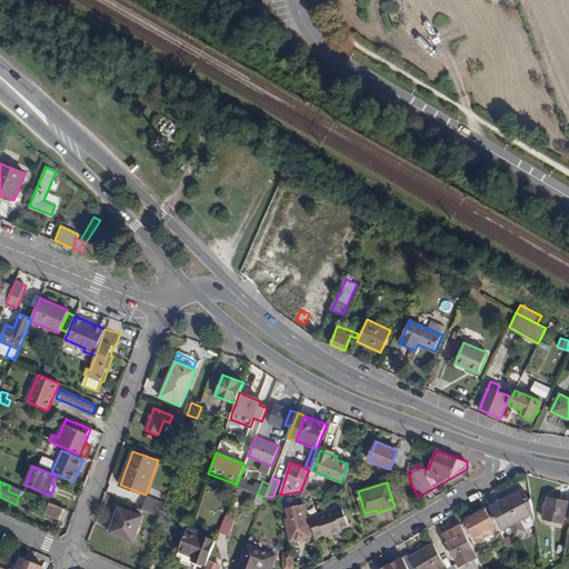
[(8,491),(19,496),(22,491),(10,486),(8,491)]
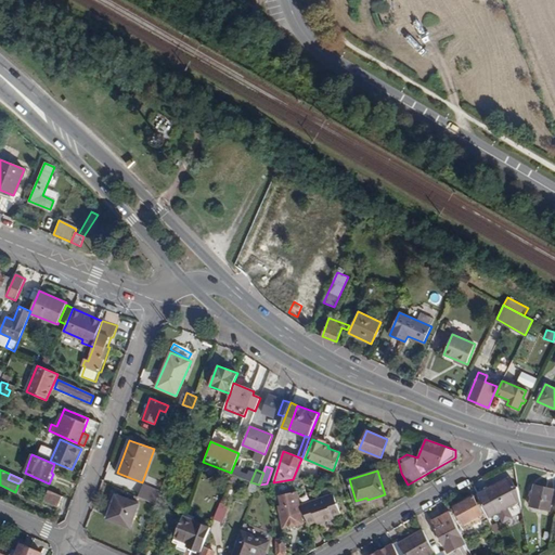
[(239,478),(231,475),(228,482),(235,486),(239,478)]
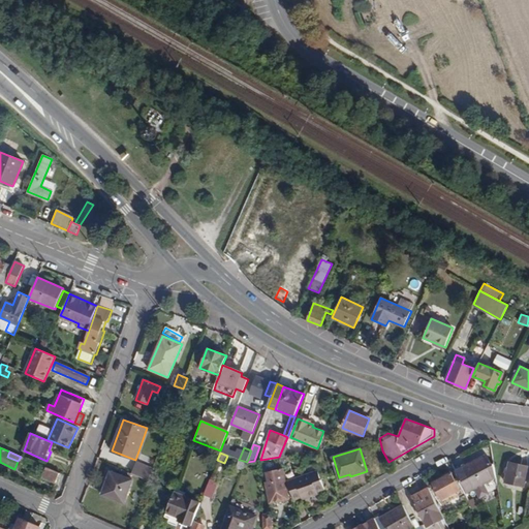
[(465,493),(465,494),(476,488),(493,479),(496,477),(494,464),(489,467),(484,456),(463,467),(462,465),(454,469),(455,471),(465,493)]
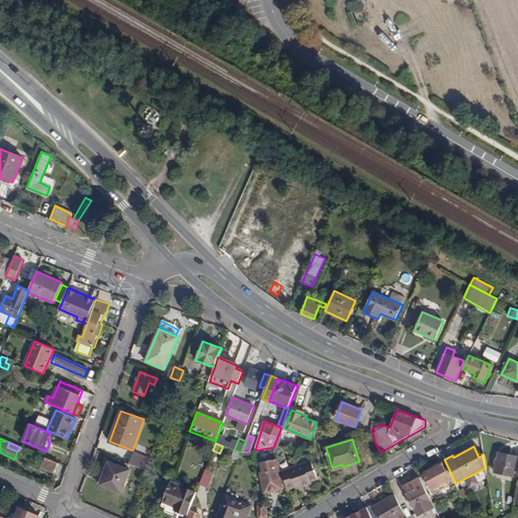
[(242,452),(235,450),(232,458),(238,460),(242,452)]
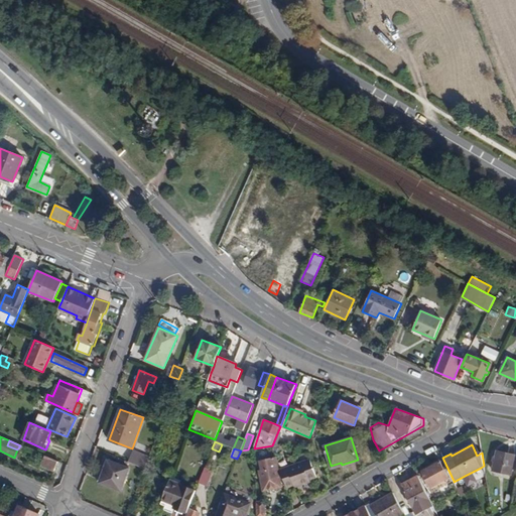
[(134,450),(129,462),(143,468),(148,457),(134,450)]
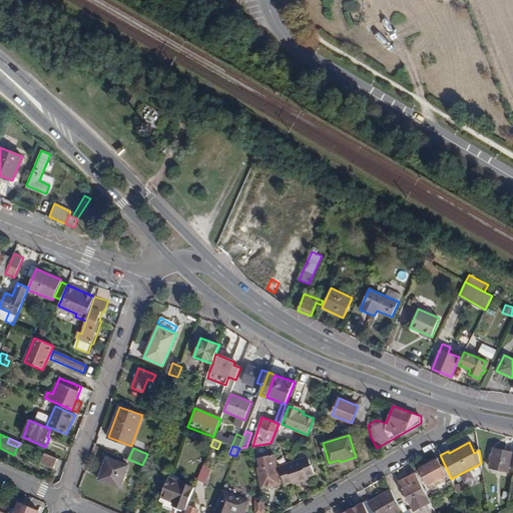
[(494,448),(490,467),(508,472),(512,452),(494,448)]
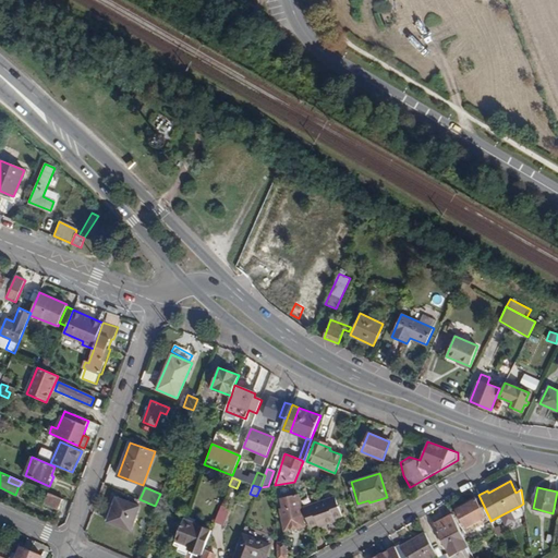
[(58,510),(60,507),(50,502),(53,496),(49,494),(45,505),(58,510)]
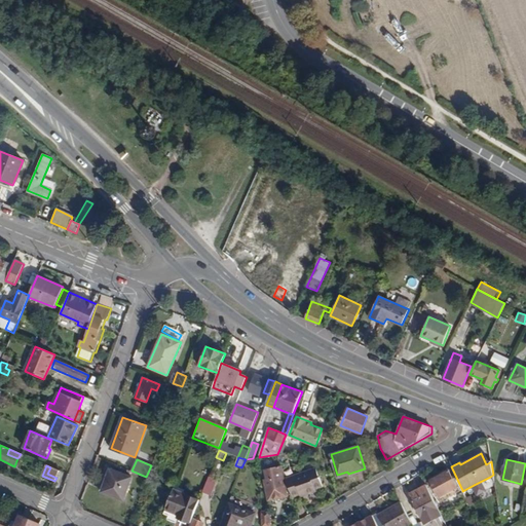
[(264,479),(266,490),(268,499),(277,497),(277,496),(279,495),(280,497),(289,495),(282,466),(280,467),(280,466),(265,470),(267,479),(264,479)]
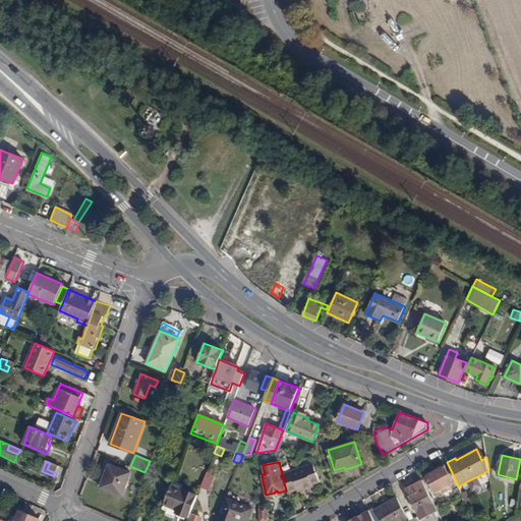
[(47,469),(56,473),(59,466),(50,463),(47,469)]
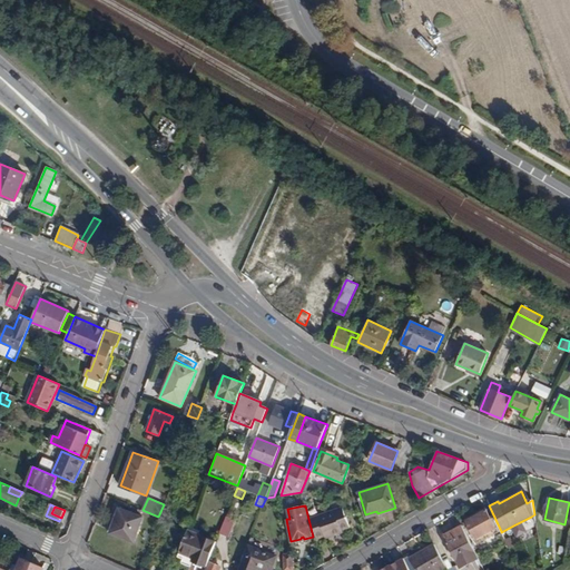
[(310,519),(316,539),(323,537),(324,539),(344,531),(343,530),(351,527),(343,507),(310,519)]
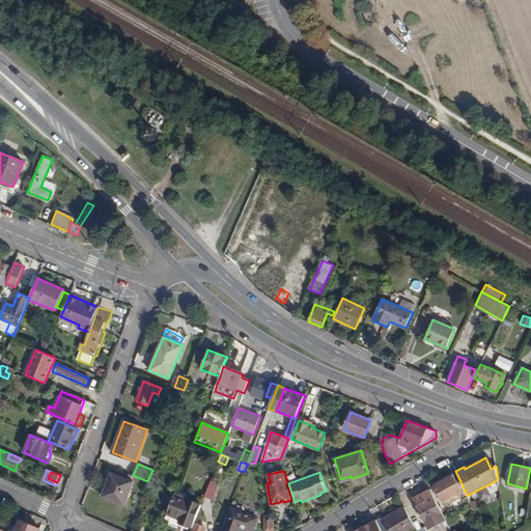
[(110,482),(104,497),(124,505),(133,481),(111,473),(108,481),(110,482)]
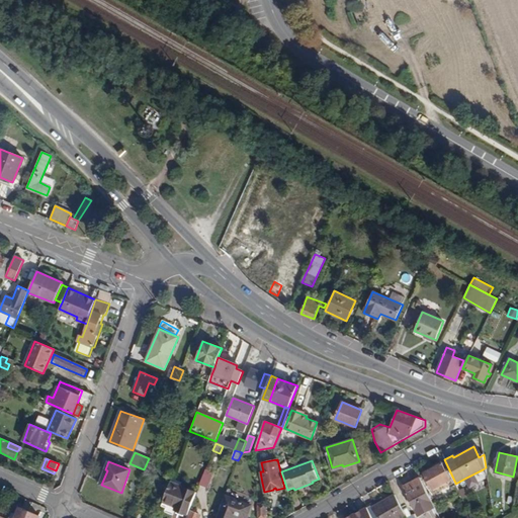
[(423,473),(434,494),(455,483),(445,461),(423,473)]
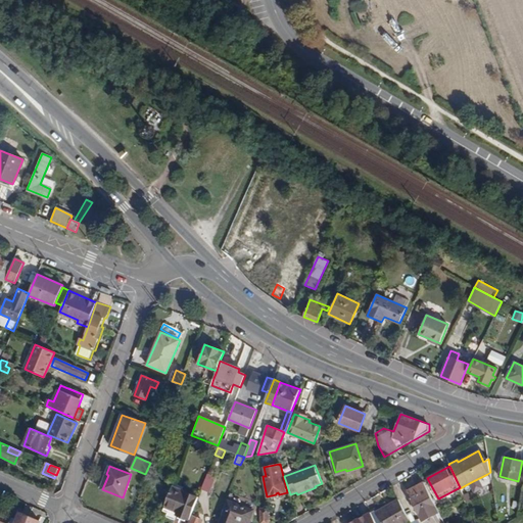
[(471,482),(474,488),(490,480),(487,474),(471,482)]
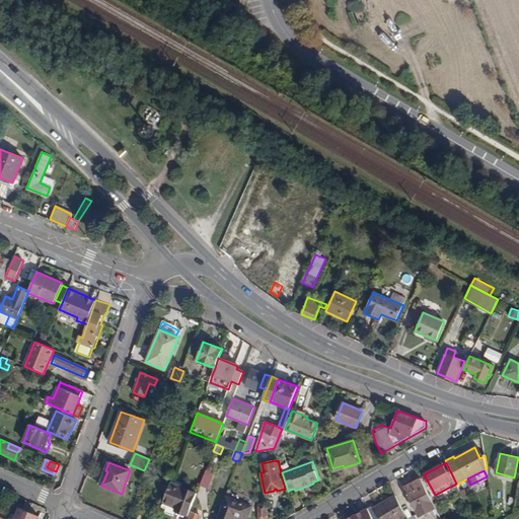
[(204,473),(200,486),(207,489),(212,476),(204,473)]
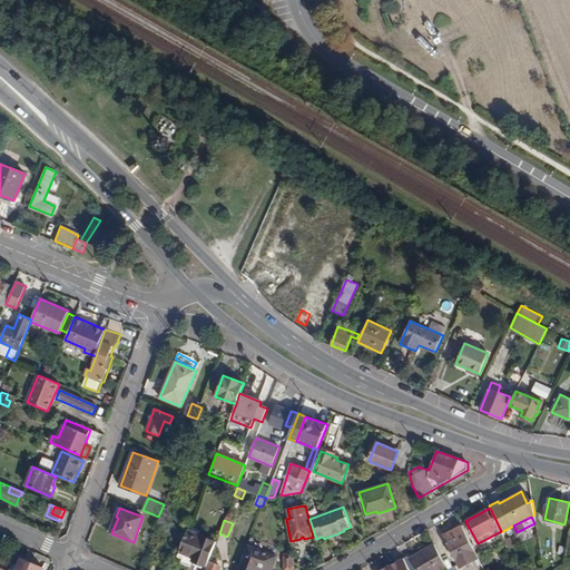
[(460,569),(479,559),(462,526),(443,536),(460,569)]
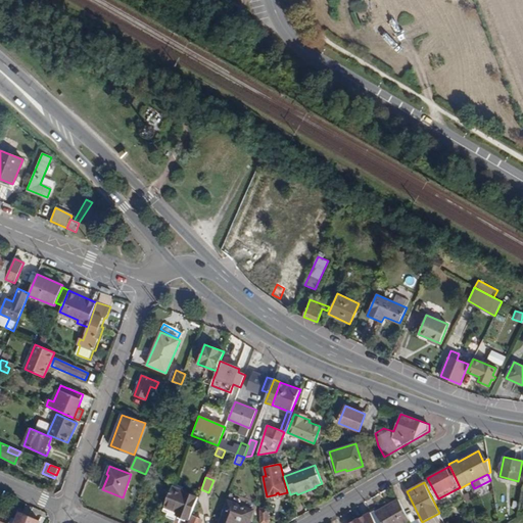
[(155,483),(150,494),(163,500),(169,488),(155,483)]
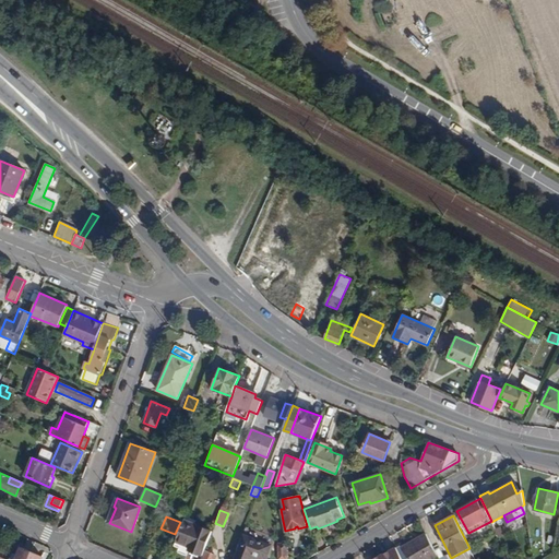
[(183,520),(176,542),(188,546),(191,547),(190,550),(203,556),(212,531),(183,520)]
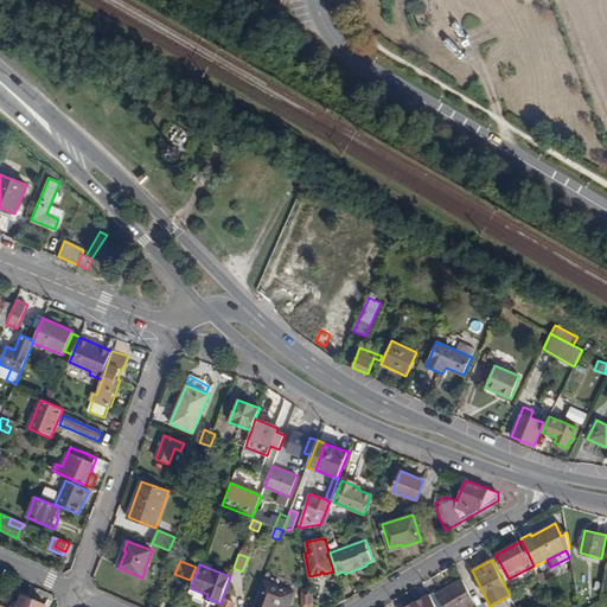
[(534,567),(528,570),(532,581),(538,577),(537,574),(534,567)]
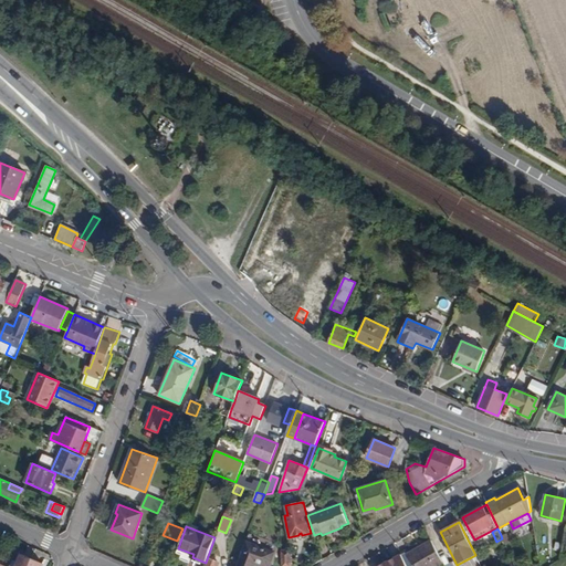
[(502,538),(504,544),(511,542),(507,533),(501,535),(502,538)]
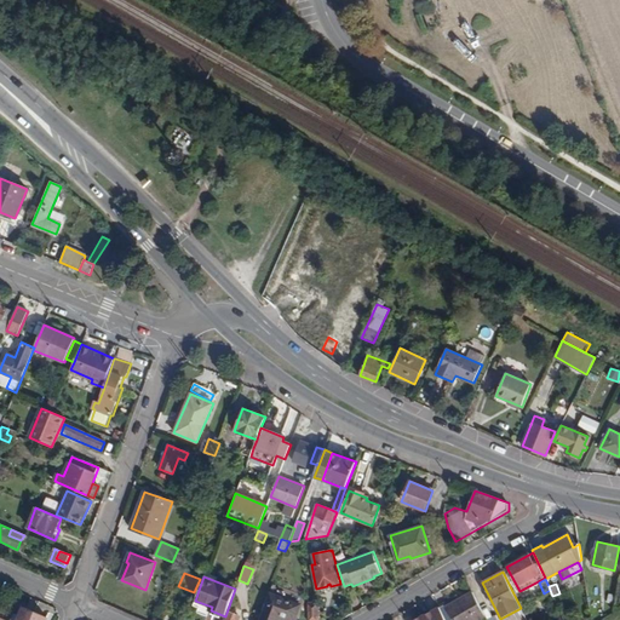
[(269,592),(258,619),(279,619),(281,616),(290,619),(294,619),(300,604),(269,592)]
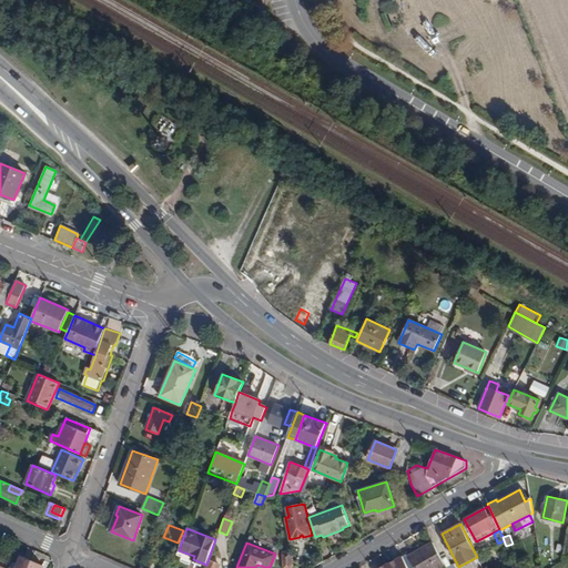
[(403,556),(408,567),(437,567),(444,565),(433,543),(409,555),(408,554),(403,556)]
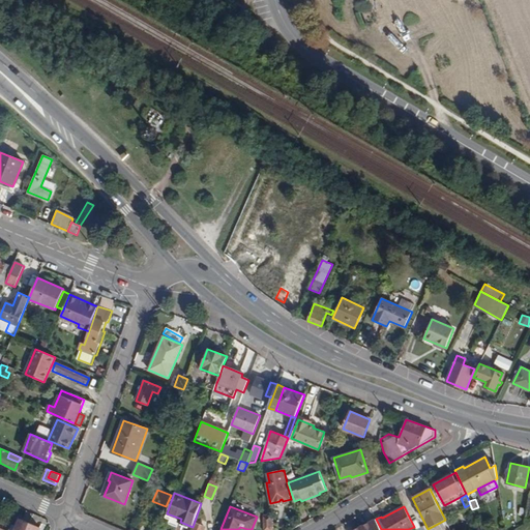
[(263,529),(272,529),(272,518),(263,518),(263,529)]
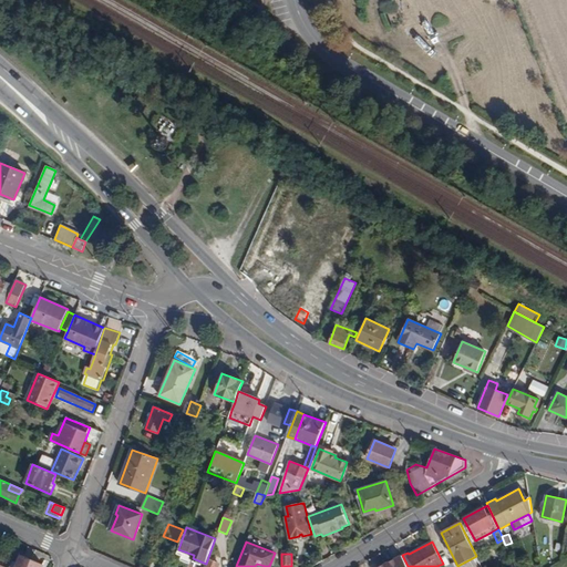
[(408,566),(402,555),(378,566),(408,566)]
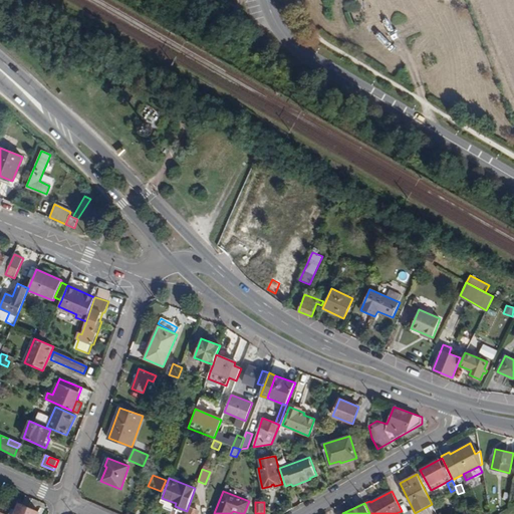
[(38,513),(39,513),(20,505),(15,513),(38,513)]
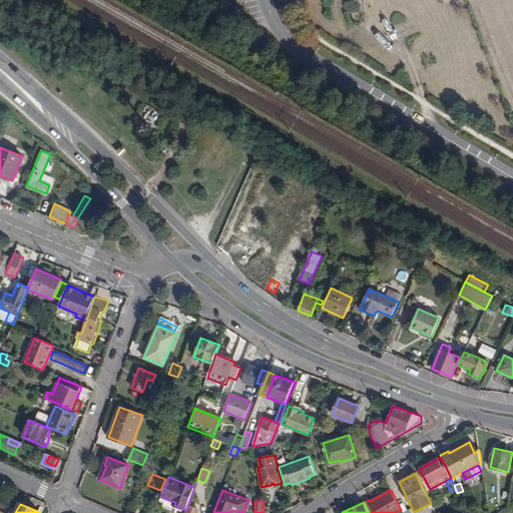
[(420,512),(428,512),(433,510),(430,504),(419,511),(420,512)]
